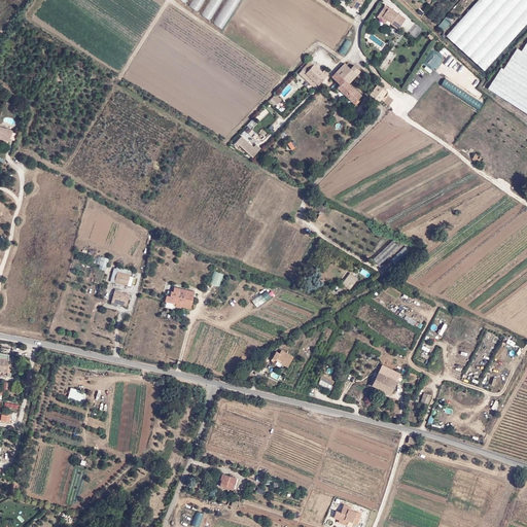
[(206,0),(191,0),(188,6),(199,12),(206,0)]
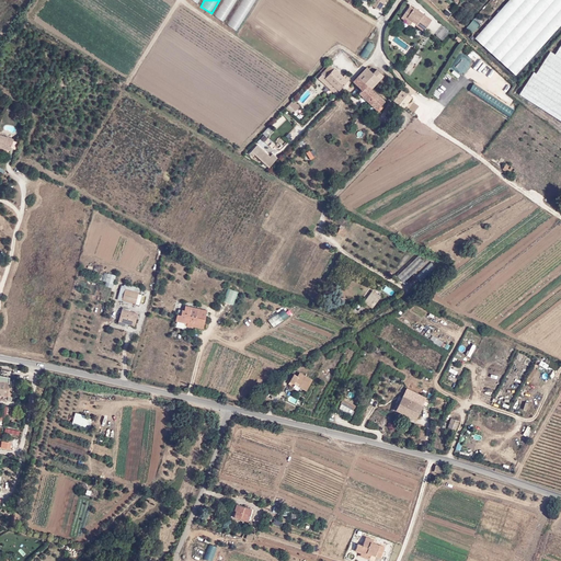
[(235,0),(224,0),(215,15),(222,20),(235,0)]
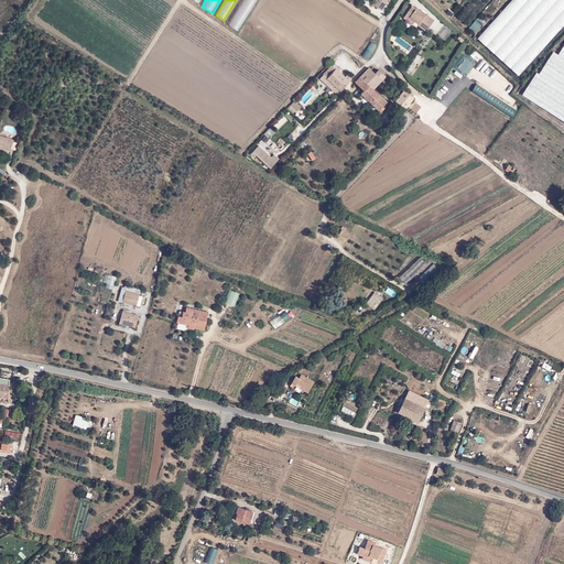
[(256,0),(245,0),(229,24),(238,30),(256,0)]
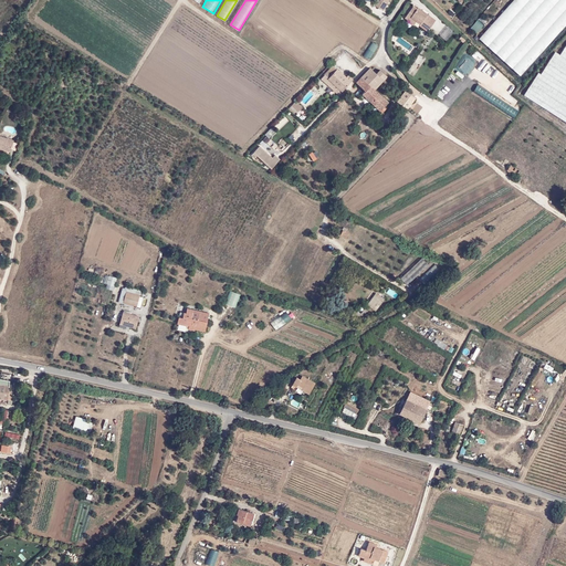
[(375,0),(374,3),(383,10),(388,0),(375,0)]
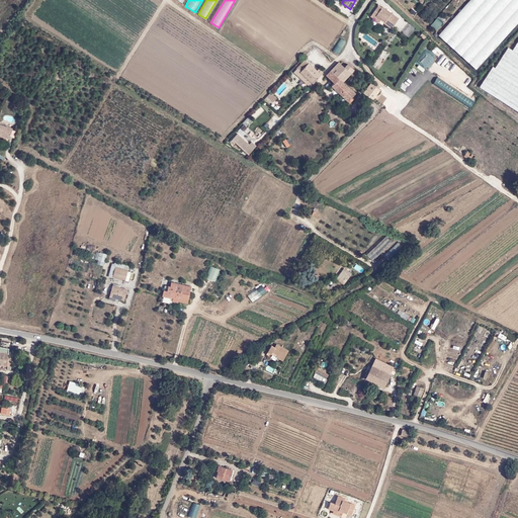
[(517,22),(517,0),(469,0),(438,35),(477,69),(517,22)]
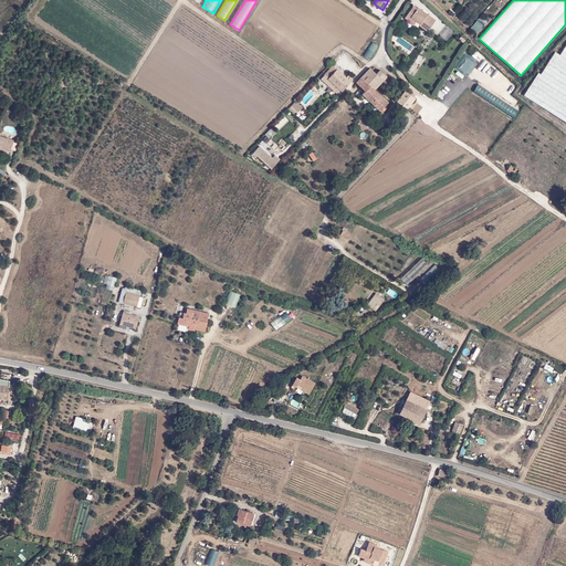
[(420,23),(419,25),(428,31),(436,20),(418,7),(417,8),(413,6),(405,18),(413,24),(417,21),(420,23)]
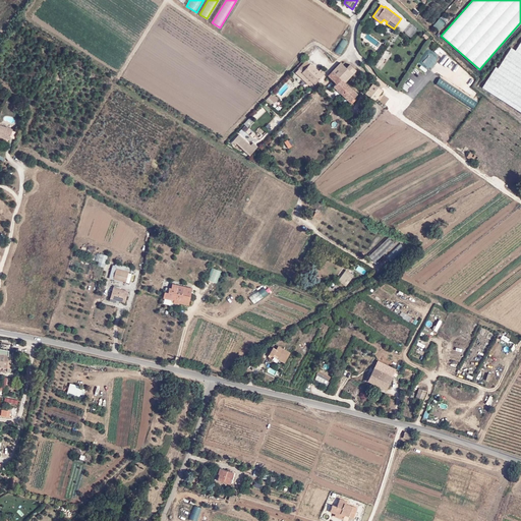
[(440,18),(433,26),(439,32),(446,23),(440,18)]
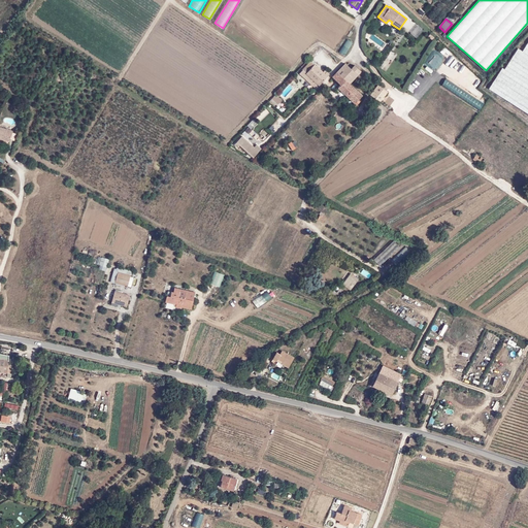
[(424,28),(418,24),(410,32),(417,37),(424,28)]
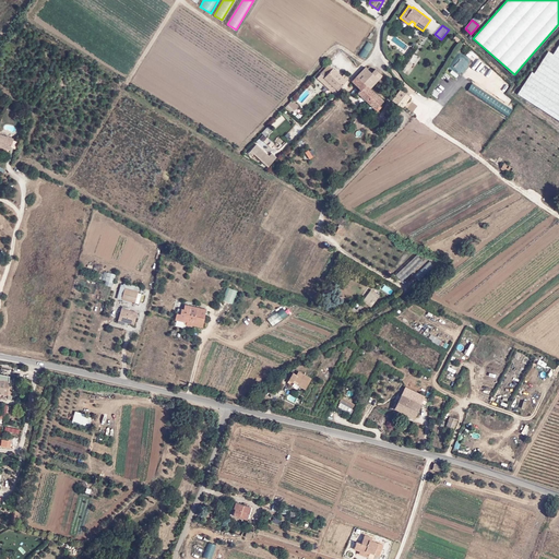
[(373,45),(367,40),(359,55),(366,59),(373,45)]
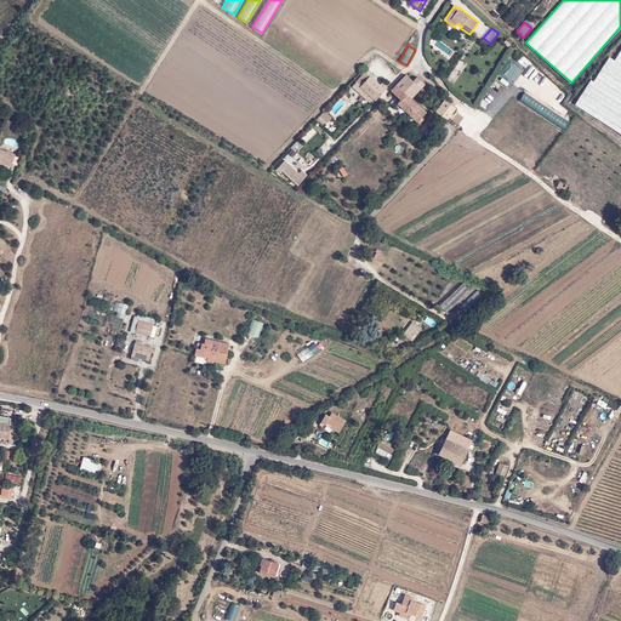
[(593,81),(591,79),(575,104),(620,134),(620,49),(614,60),(609,56),(593,81)]
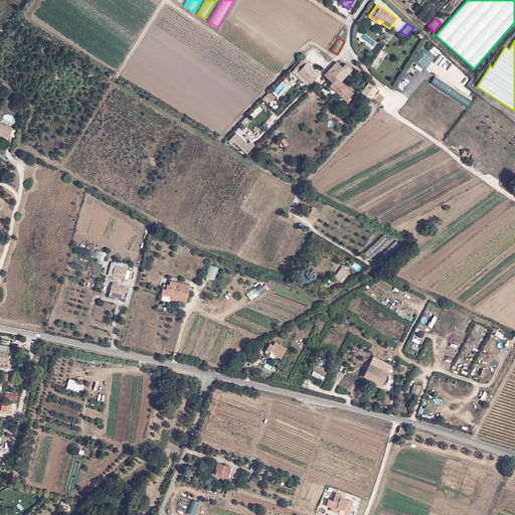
[(292,70),(308,84),(310,82),(319,71),(317,69),(308,60),(305,62),(302,59),(292,70)]
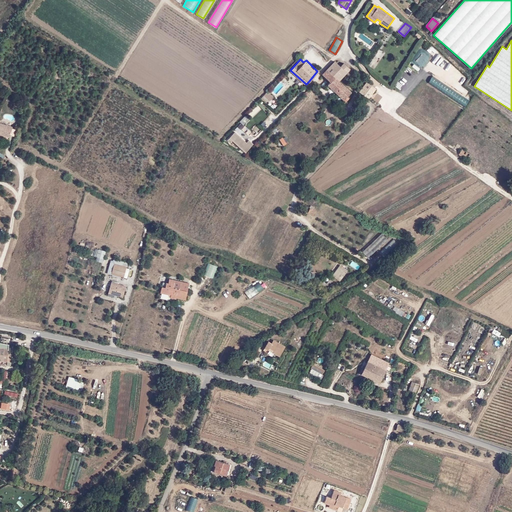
[(340,65),(334,60),(322,73),(330,80),(327,83),(344,98),(351,90),(340,79),(351,67),(343,61),(340,65)]
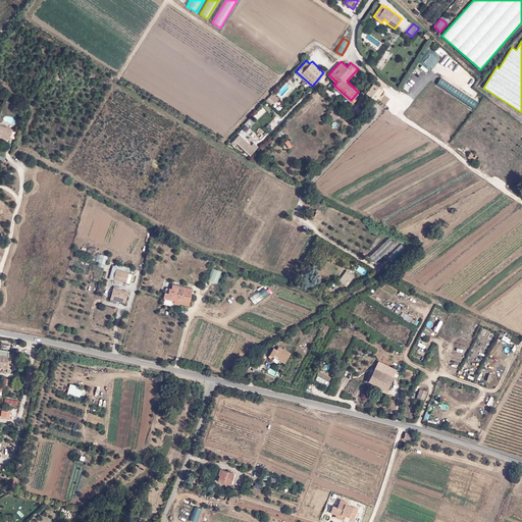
[(375,99),(383,89),(374,82),(367,92),(375,99)]
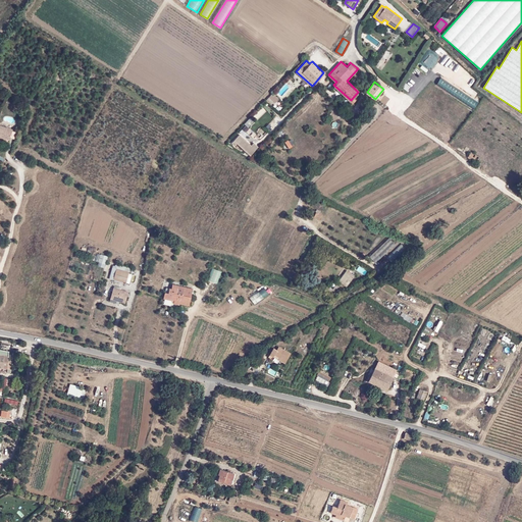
[(273,95),(271,93),(266,99),(272,104),(273,103),(277,99),(278,100),(279,98),(275,94),(273,95)]
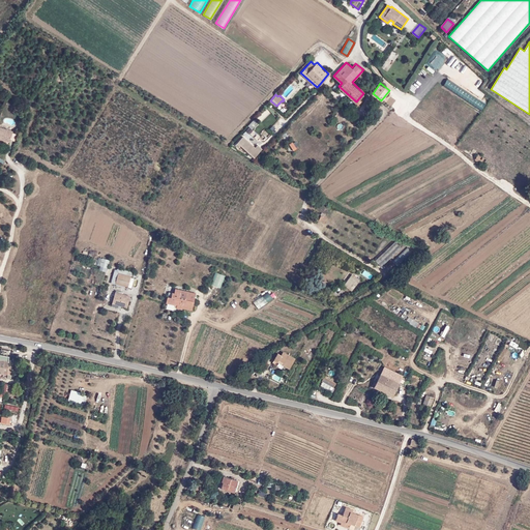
[(254,120),(247,126),(252,130),(258,124),(254,120)]
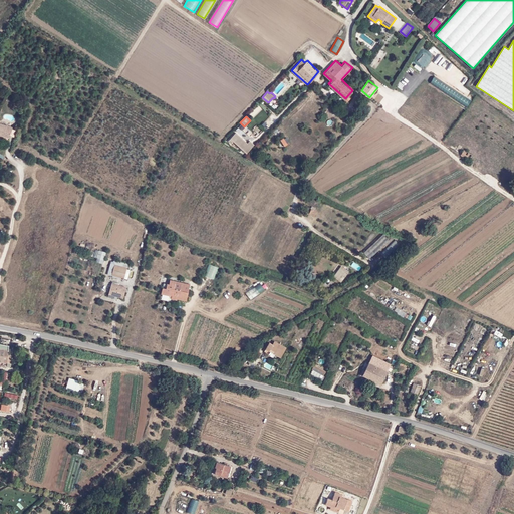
[(0,121),(0,134),(10,138),(13,126),(0,121)]
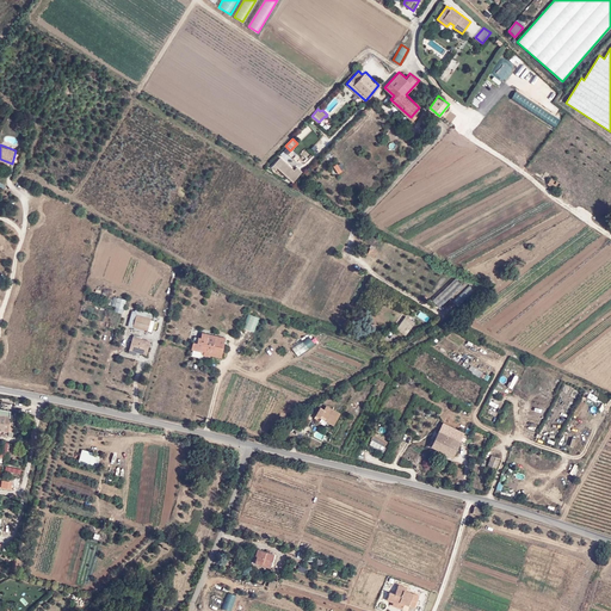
[(294,168),(279,155),(270,166),(275,171),(277,168),(294,183),(304,170),(297,164),(294,168)]
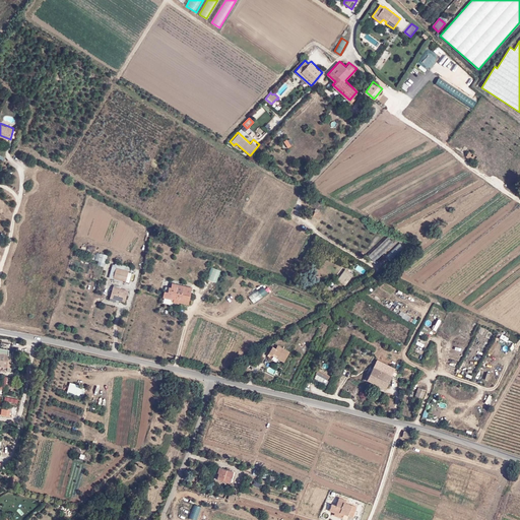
[(469,151),(466,156),(471,159),(474,154),(469,151)]
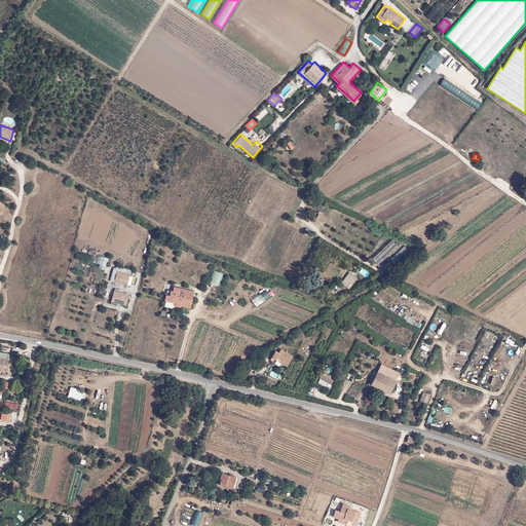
[(391,240),(372,259),(378,265),(398,246),(391,240)]
